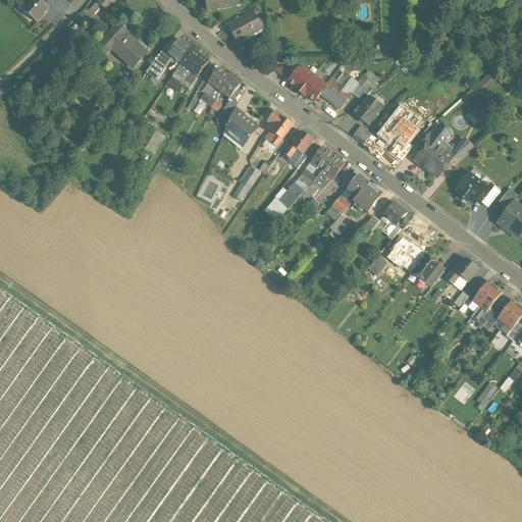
[(48,9),(39,0),(30,0),(29,1),(31,3),(23,10),(25,11),(24,12),(28,15),(30,15),(38,22),(45,15),(43,14),(48,9)]
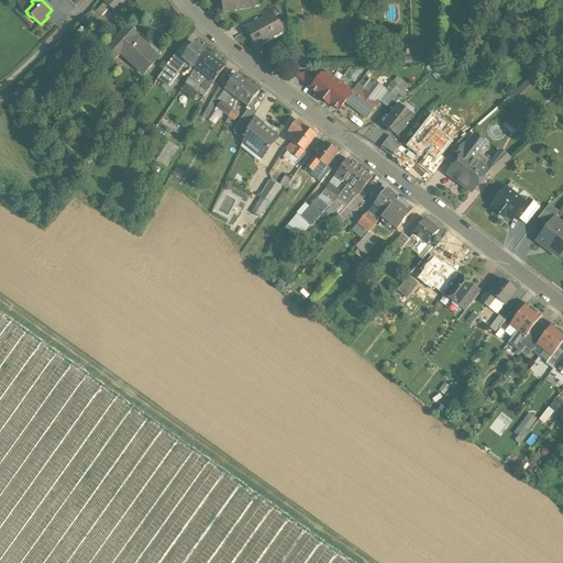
[(116,0),(110,8),(116,12),(123,3),(125,0),(116,0)]
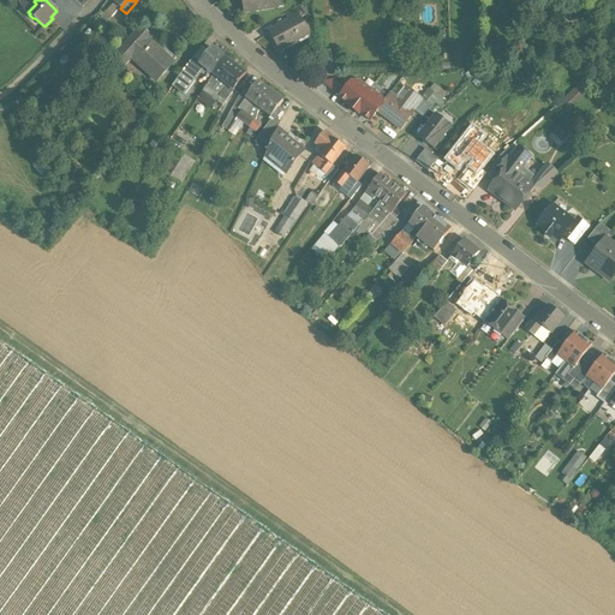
[(243,0),(245,12),(278,9),(276,0),(243,0)]
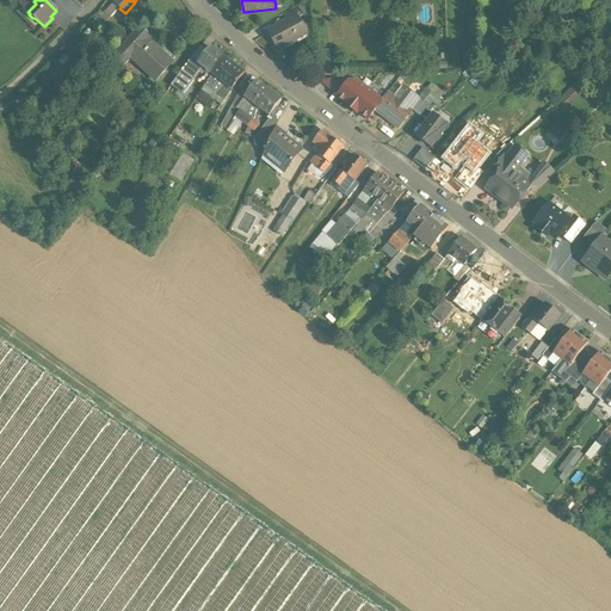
[(125,13),(133,19),(141,8),(134,4),(125,13)]
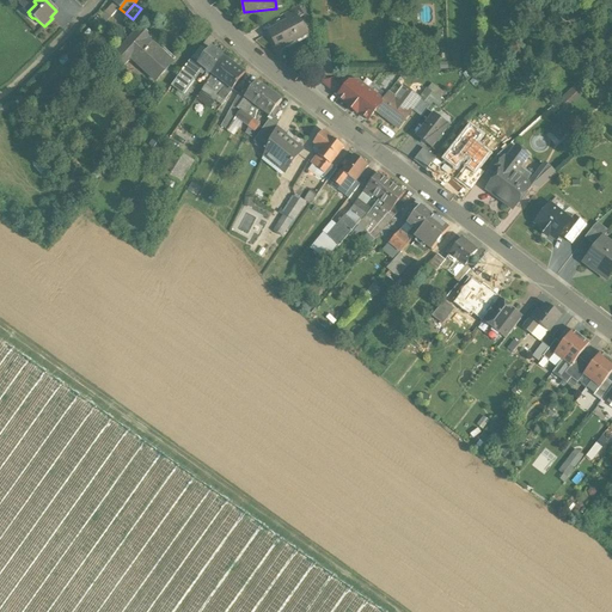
[(299,6),(285,13),(289,23),(299,18),(304,16),(299,6)]
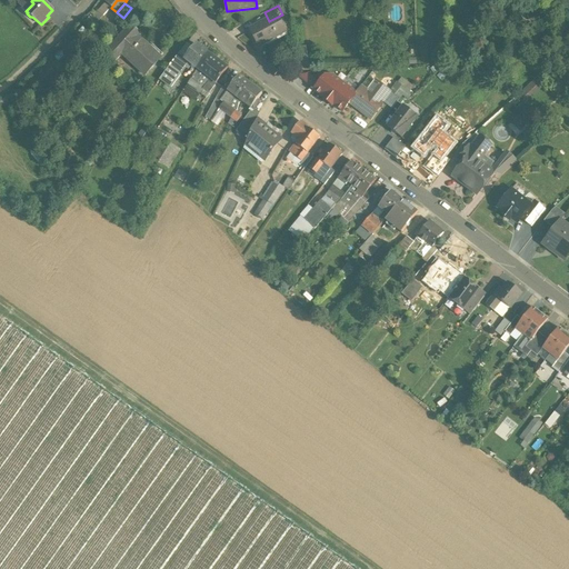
[(567,32),(565,15),(555,16),(557,33),(567,32)]
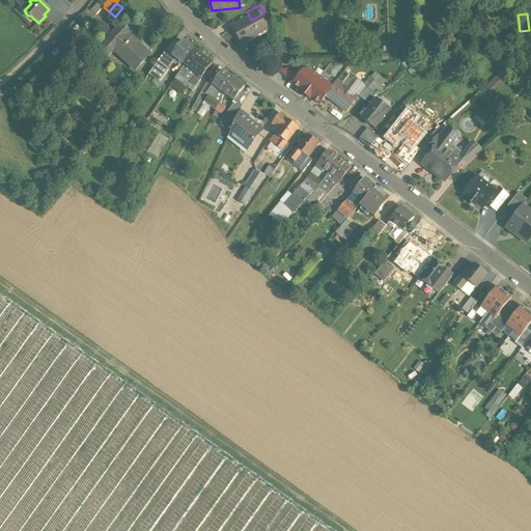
[(259,16),(251,20),(245,23),(244,21),(236,25),(238,27),(233,29),(241,43),(267,29),(259,16)]
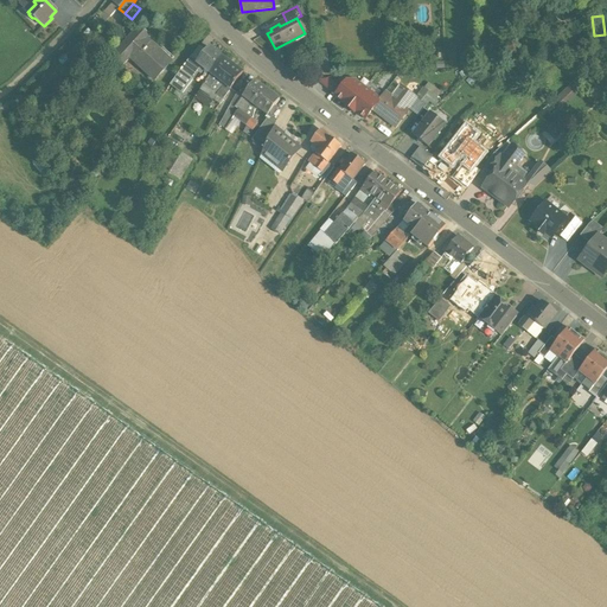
[(159,50),(147,39),(149,37),(140,27),(120,49),(131,58),(141,69),(159,50)]
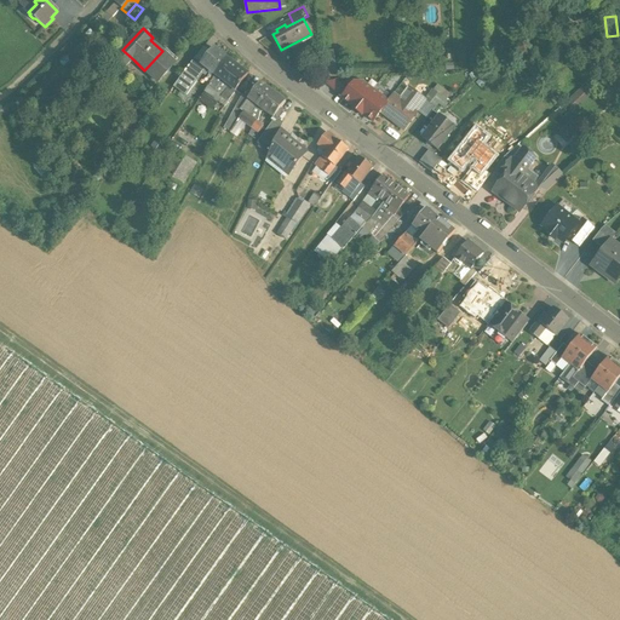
[(202,63),(200,67),(206,70),(206,69),(214,75),(228,59),(213,49),(202,63)]
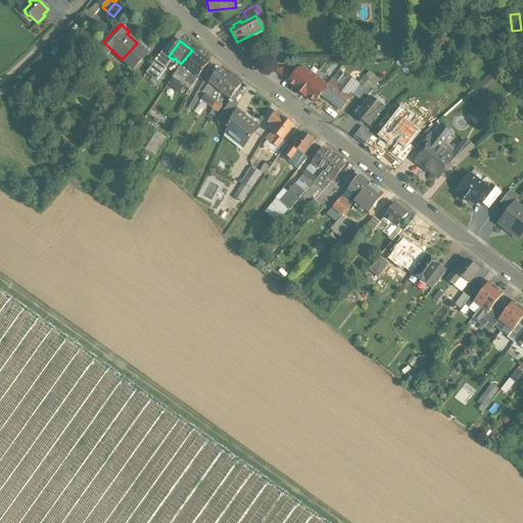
[(112,50),(103,42),(98,48),(106,56),(112,50)]
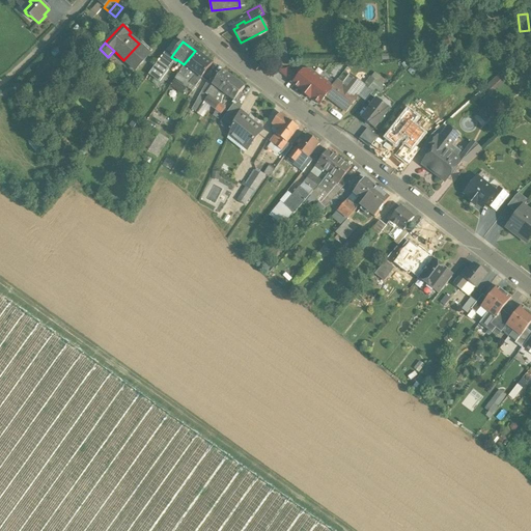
[(150,54),(139,44),(123,60),(135,71),(150,54)]
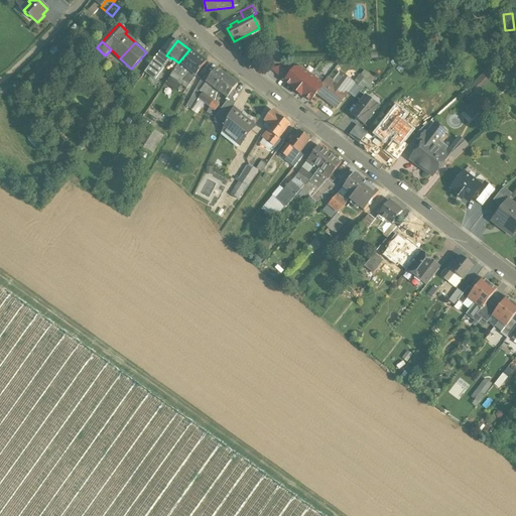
[(154,60),(164,68),(171,58),(166,55),(168,52),(162,48),(154,60)]
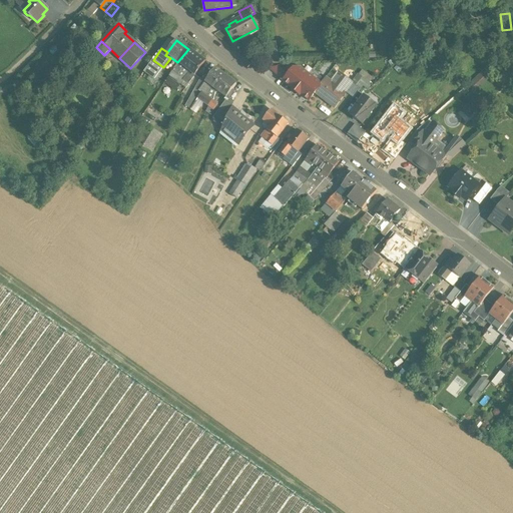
[(197,56),(188,49),(177,62),(179,63),(190,72),(195,75),(205,62),(197,56)]
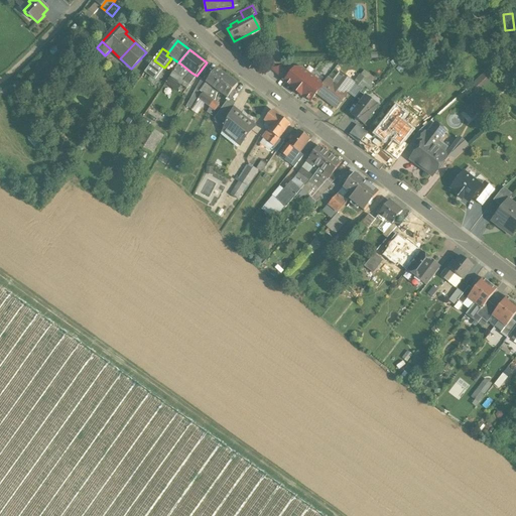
[(164,68),(154,60),(145,72),(155,80),(162,71),(164,68)]
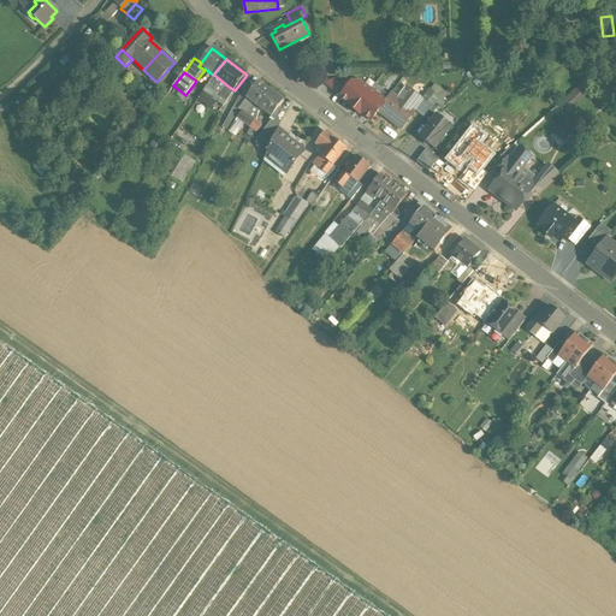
[(209,83),(223,94),(229,87),(215,76),(209,83)]
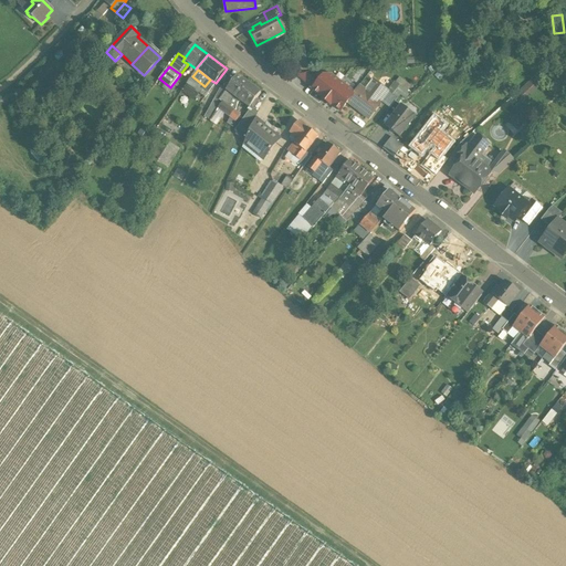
[(314,72),(299,75),(299,76),(307,84),(316,73),(314,72)]
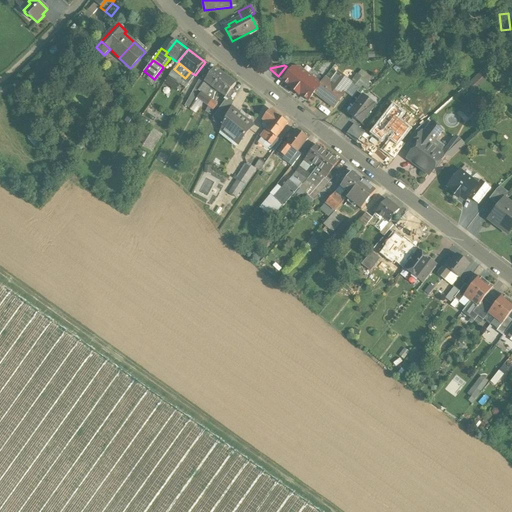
[(286,66),(278,76),(284,80),(291,70),(286,66)]
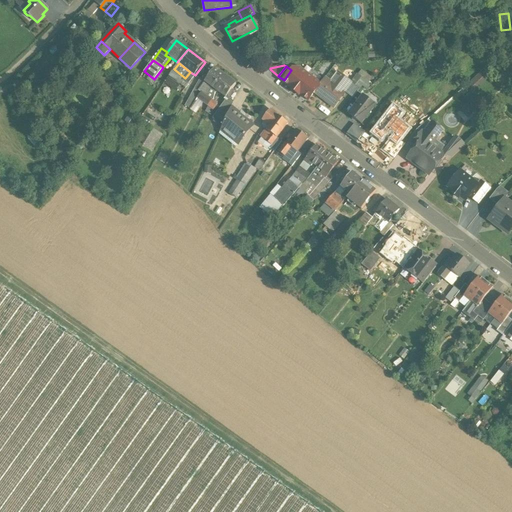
[(215,68),(205,82),(208,84),(215,90),(225,76),(215,68)]
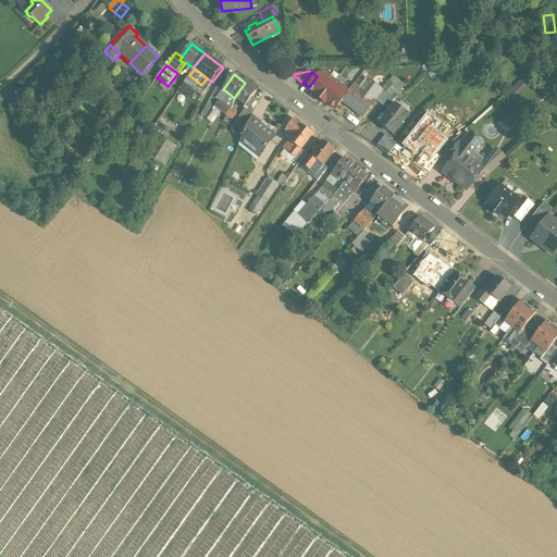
[(325,74),(319,75),(317,76),(309,87),(308,88),(317,96),(316,96),(321,100),(335,82),(325,74)]
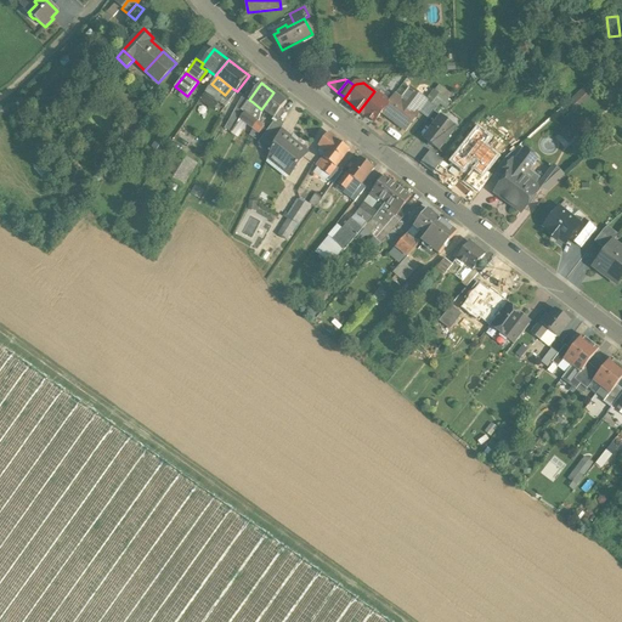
[(225,95),(211,84),(209,89),(205,94),(220,103),(224,97),(225,95)]
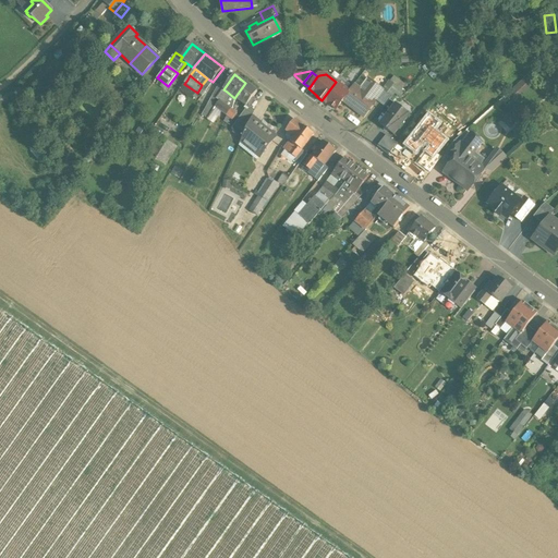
[(383,91),(383,92),(391,98),(395,93),(400,98),(408,88),(393,77),(383,91)]
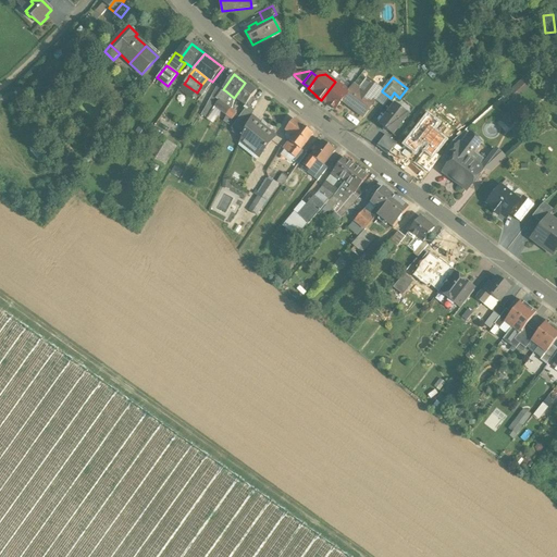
[(212,82),(207,78),(201,85),(200,87),(205,91),(212,82)]
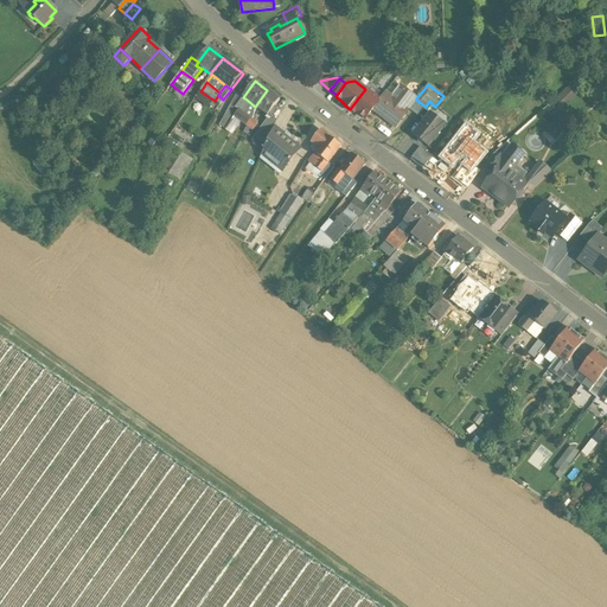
[(580,94),(573,85),(555,102),(562,110),(580,94)]
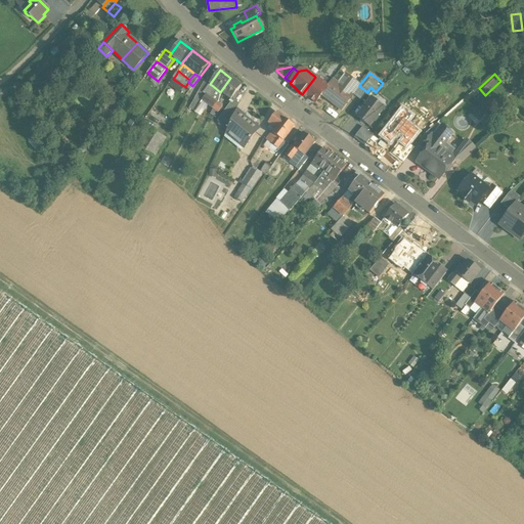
[(328,87),(315,77),(302,94),(306,97),(307,96),(315,103),(321,95),(328,87)]
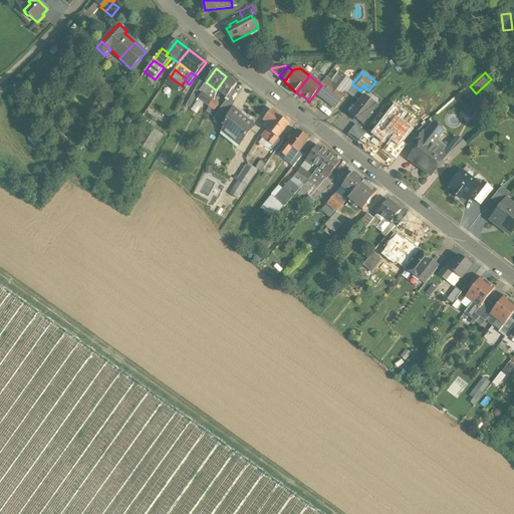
[(336,85),(326,78),(321,85),(315,93),(334,108),(346,93),(345,92),(352,84),(352,83),(342,75),(341,77),(342,78),(336,85)]
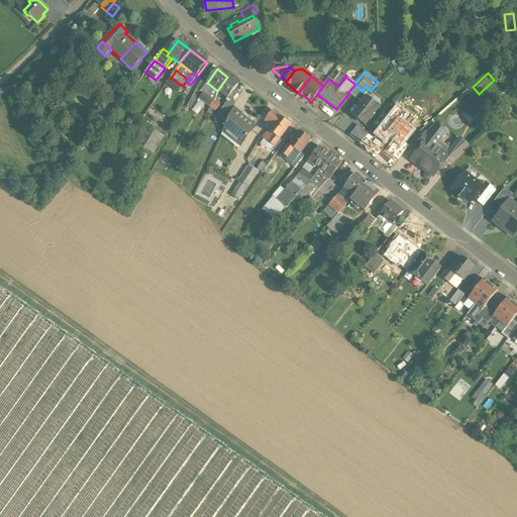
[(227,77),(217,91),(230,100),(231,100),(236,93),(233,91),(238,85),(227,77)]
